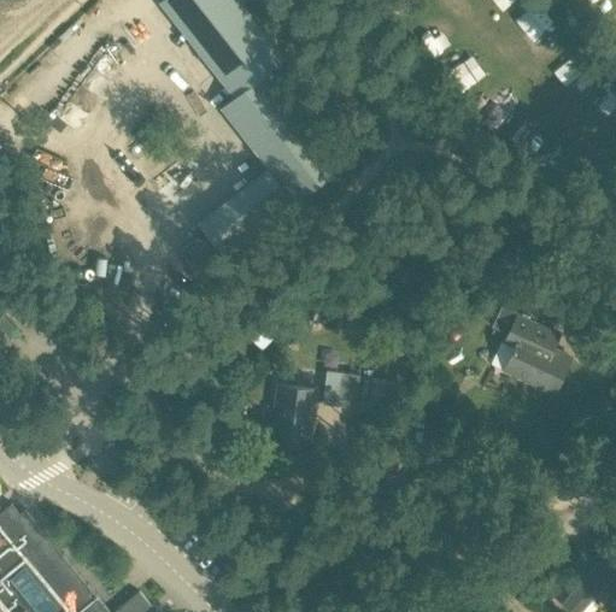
[(294,206),(344,168),(270,72),(221,111),(294,206)]
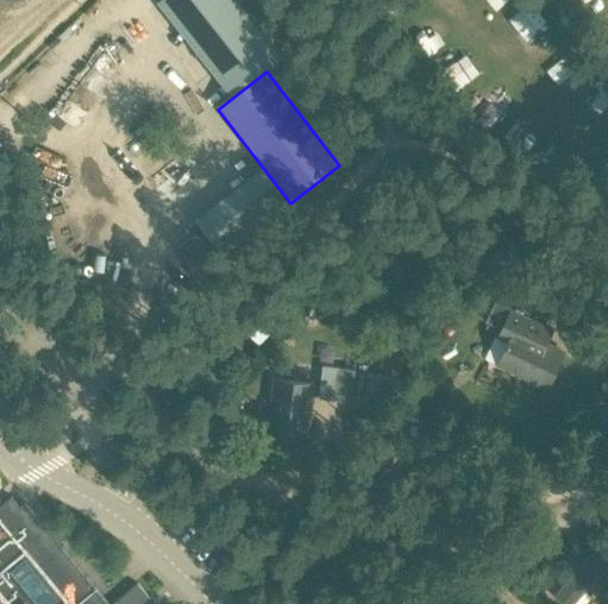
[(189,269),(208,253),(194,234),(174,250),(189,269)]
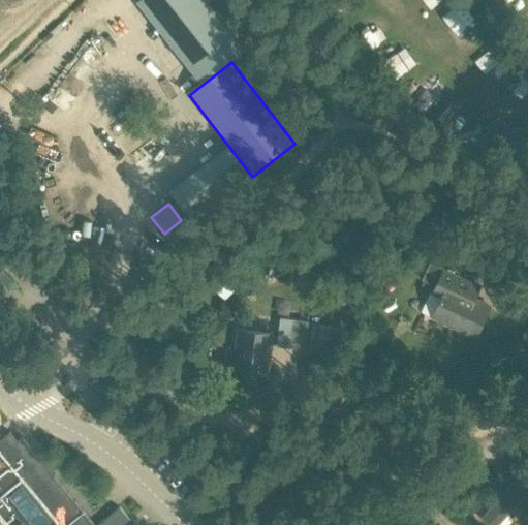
[(443,232),(440,240),(453,246),(457,238),(443,232)]
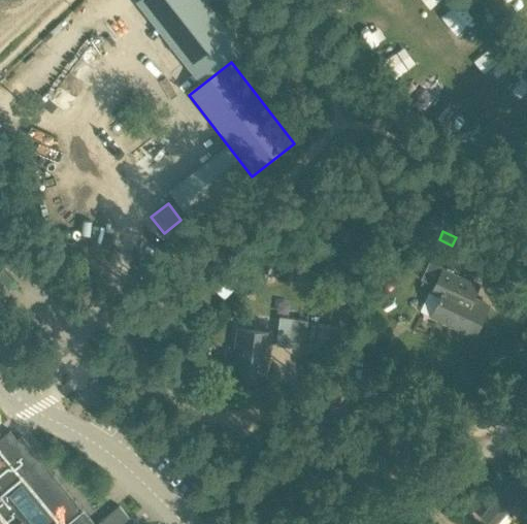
[(473,298),(479,286),(440,268),(429,293),(437,297),(428,318),(473,338),(489,305),(473,298)]
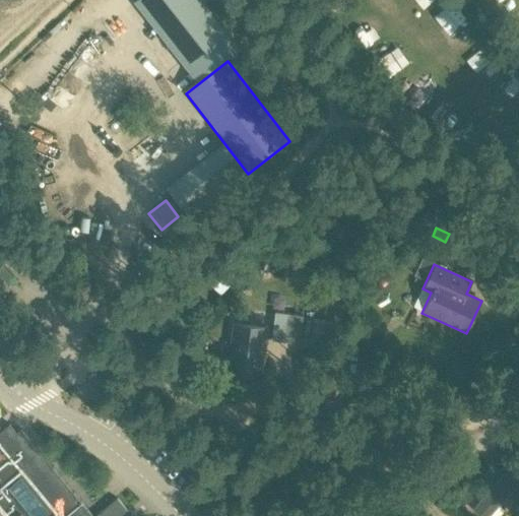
[(274,314),(270,342),(284,344),(287,316),(274,314)]
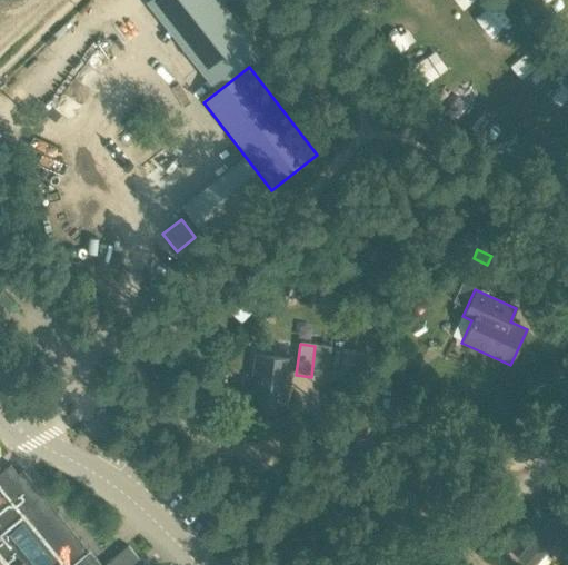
[(341,352),(339,369),(361,373),(364,355),(341,352)]
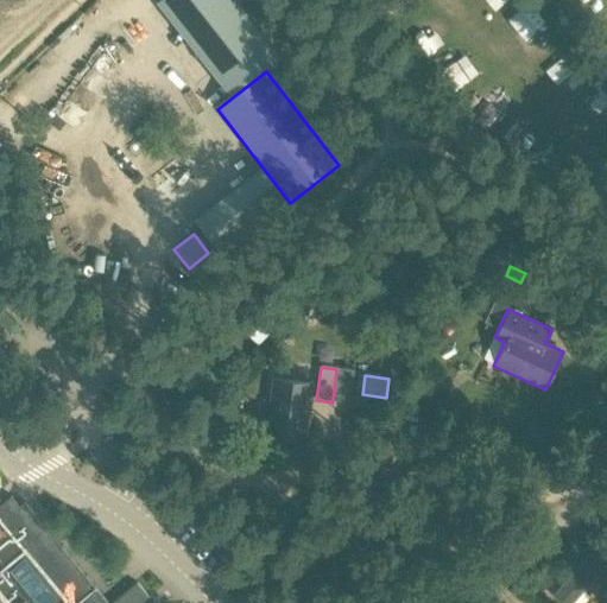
[(315,381),(272,376),(265,437),(308,443),(315,381)]
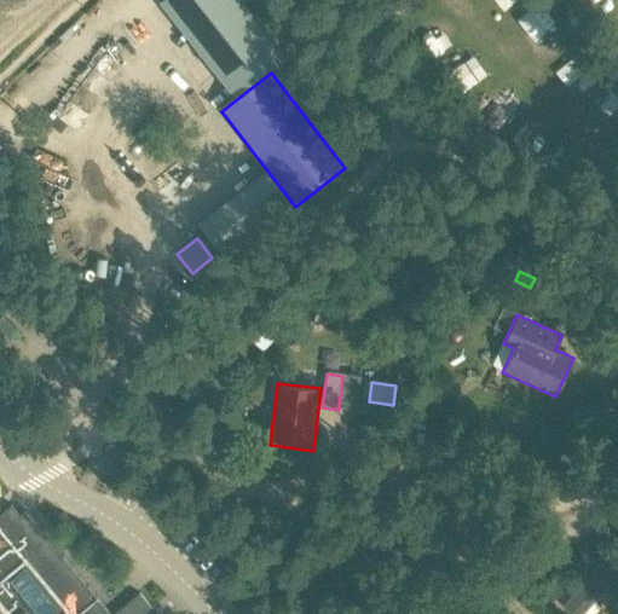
[(3,516),(0,517),(0,613),(108,613),(26,515),(18,521),(10,510),(3,516)]
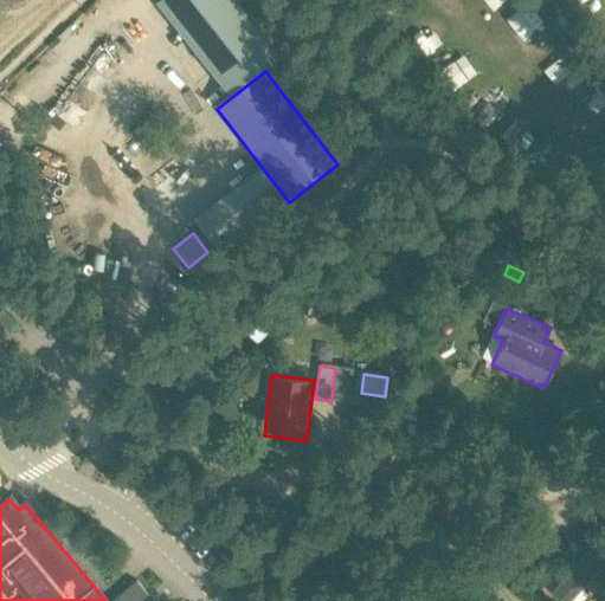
[(585,554),(549,595),(555,600),(572,600),(602,568),(585,554)]
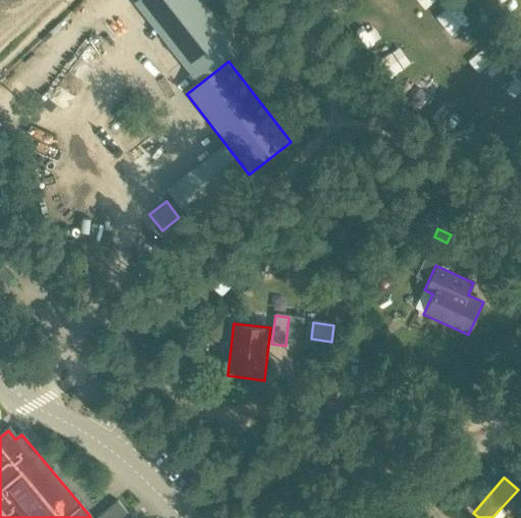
[(515,493),(508,501),(513,505),(520,497),(515,493)]
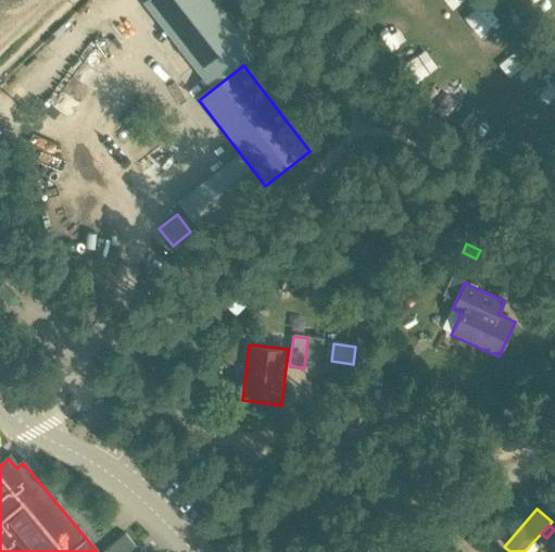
[(497,529),(488,538),(494,543),(503,536),(497,529)]
